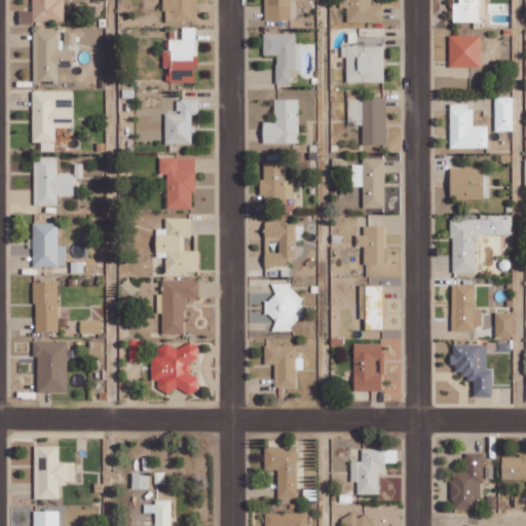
[(32,21),(63,22),(63,0),(32,0),(32,12),(32,21)]
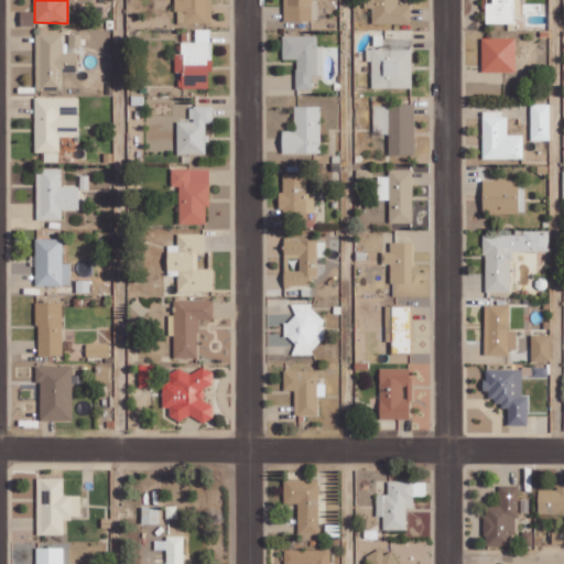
[(176,0),(176,22),(212,23),(212,0),(176,0)]
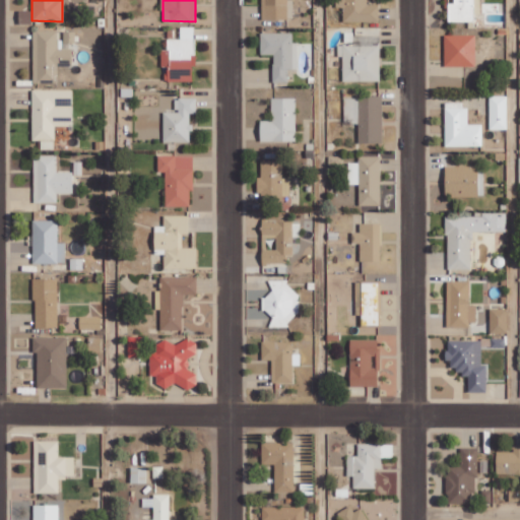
[(261,0),(262,20),(287,21),(287,0),(261,0)]
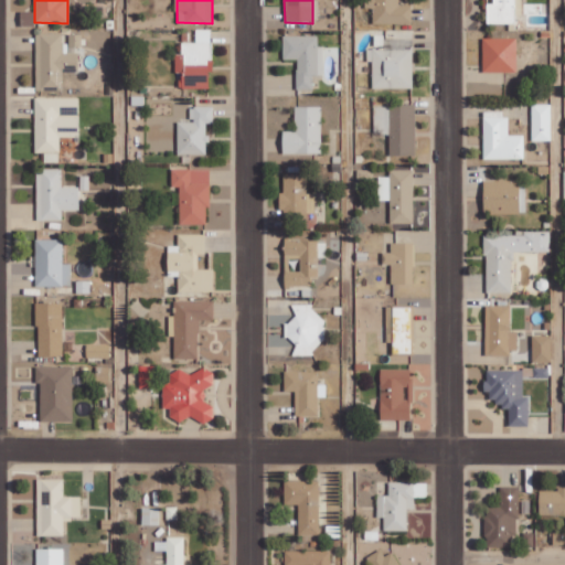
[(400,0),(365,0),(365,8),(373,8),(374,24),(412,24),(412,6),(400,6),(400,0)]
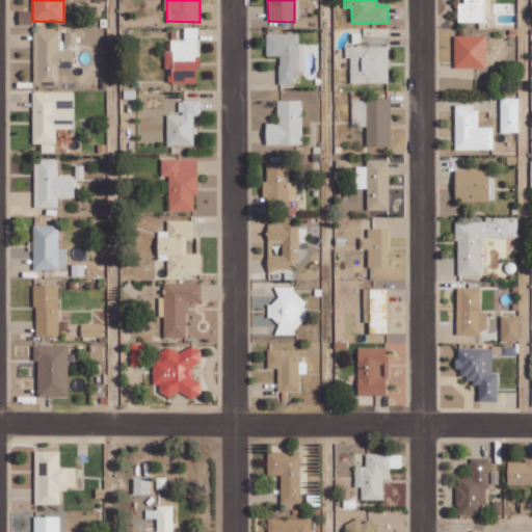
[(200,27),(184,28),(184,41),(171,41),(171,51),(165,51),(165,68),(173,68),(173,84),(197,83),(197,57),(200,57),(200,27)]
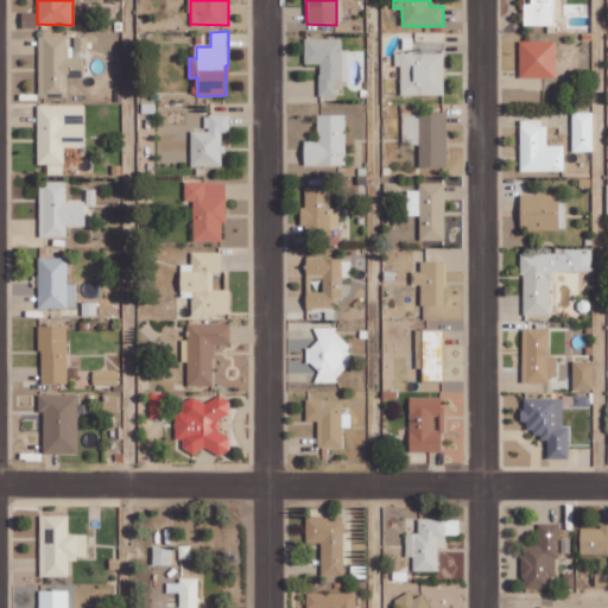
[(39,97),(68,97),(68,77),(84,77),(83,50),(88,50),(88,37),(75,37),(75,46),(68,46),(68,36),(38,37),(39,97)]
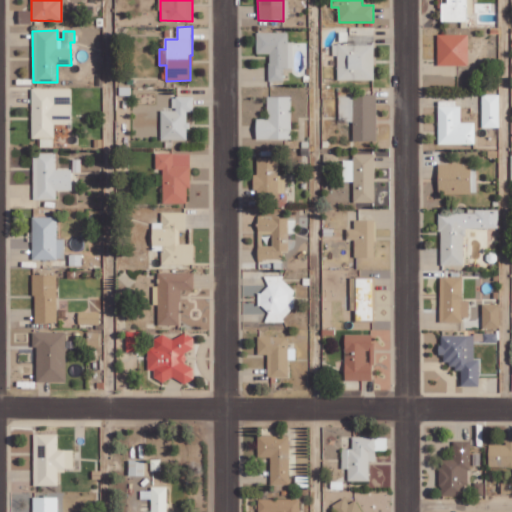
[(288,33),(257,33),(257,54),(269,54),(269,81),(285,81),(285,68),(292,68),(292,42),(288,42),(288,33)]
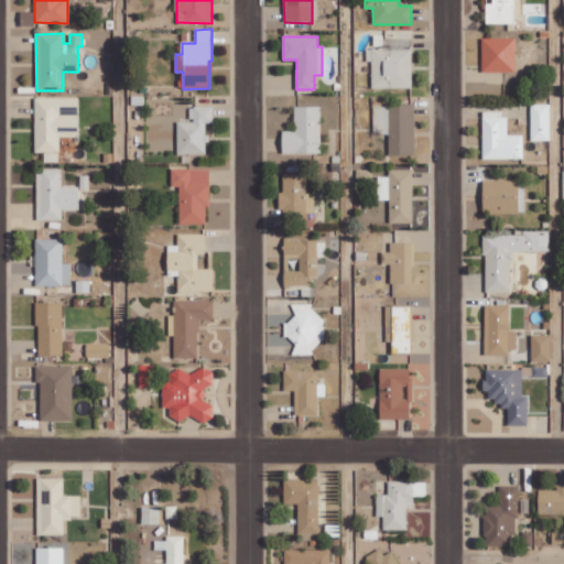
[(372,88),(412,88),(412,38),(373,38),(373,49),(367,49),(367,62),(372,62),(372,88)]
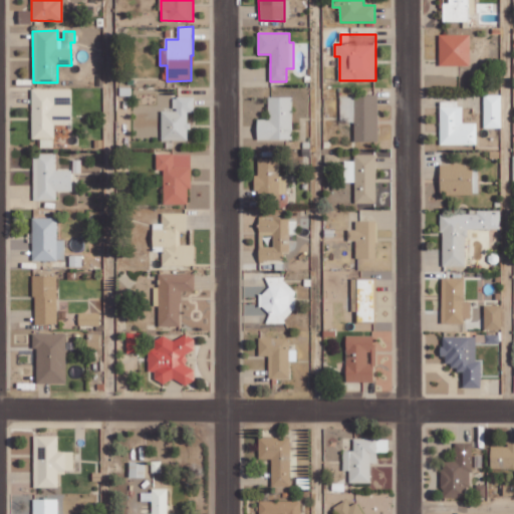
[(471,34),(440,35),(440,65),(471,65),(471,34)]
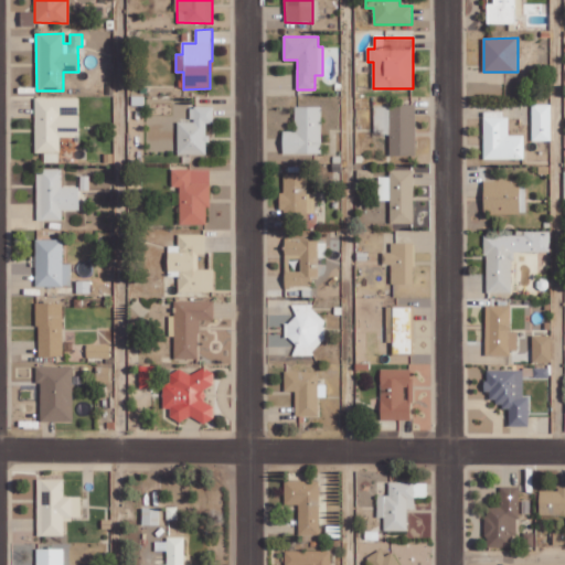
[(80,97),(34,98),(35,153),(44,153),(44,162),(60,162),(60,137),(80,137),(80,97)]
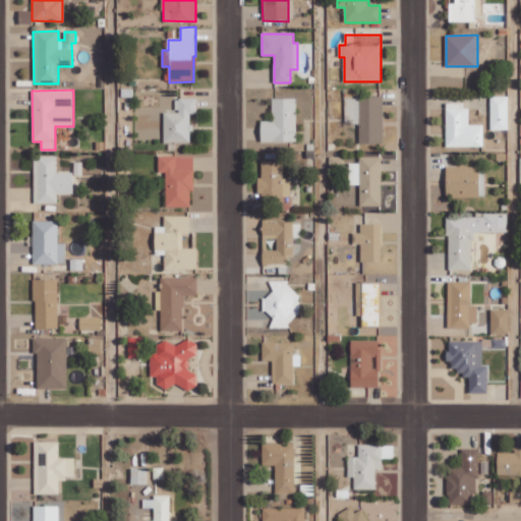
[(508,130),(509,97),(490,96),(490,129),(508,130)]
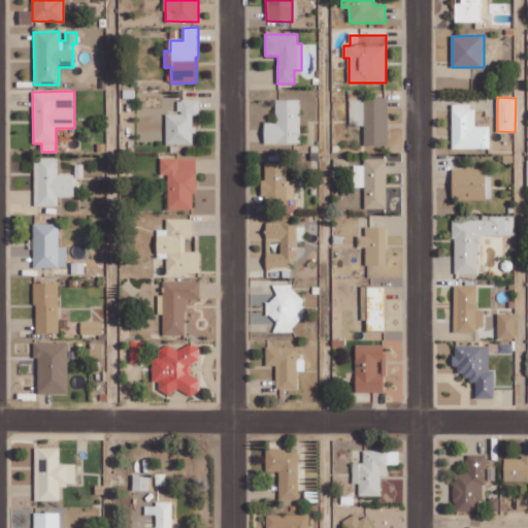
[(388,98),(350,99),(350,125),(364,125),(365,145),(389,145),(388,98)]
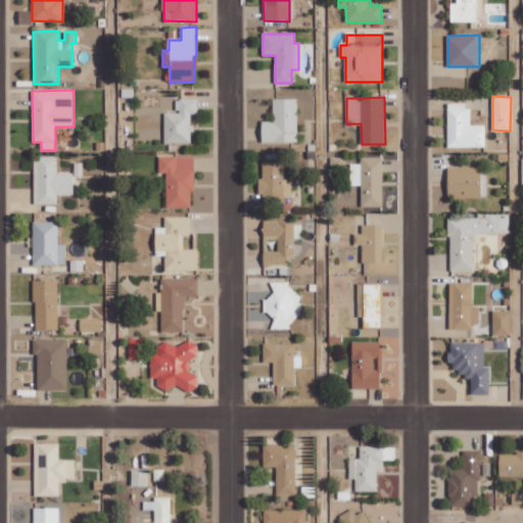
[(297,142),(298,99),(273,98),(273,122),(262,122),(262,142),(297,142)]
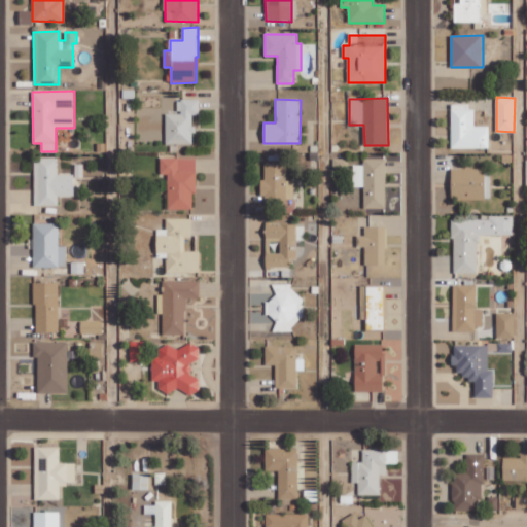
[(200,100),(178,100),(178,113),(166,113),(167,144),(194,144),(194,115),(200,114),(200,100)]
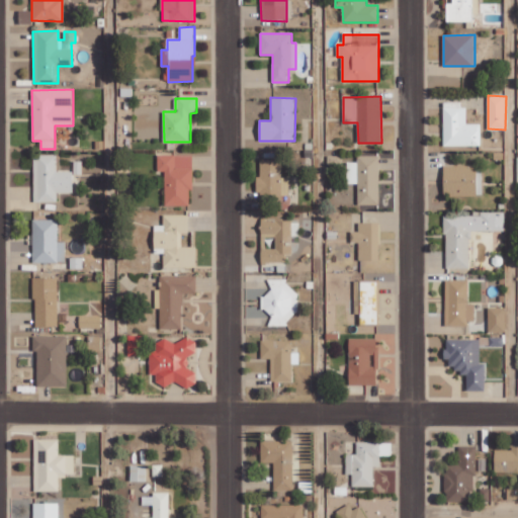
[(443,107),(444,146),(481,146),(481,123),(467,123),(467,107),(443,107)]
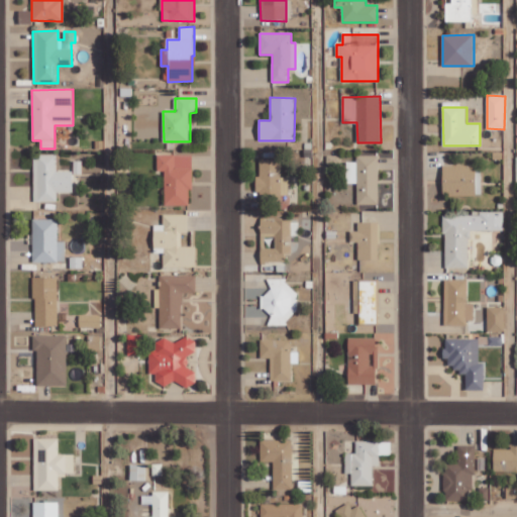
[(58,201),(58,193),(79,192),(79,183),(73,183),(73,171),(57,171),(57,154),(33,154),(34,202),(58,201)]
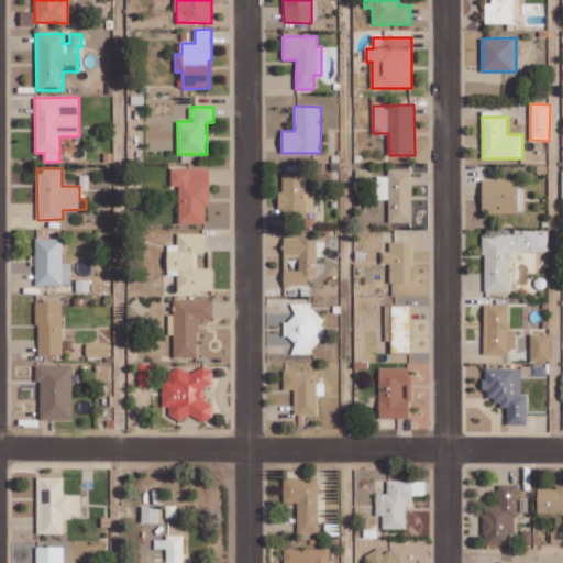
[(209,168),(172,169),(172,187),(179,186),(179,223),(206,223),(206,207),(210,207),(209,168)]
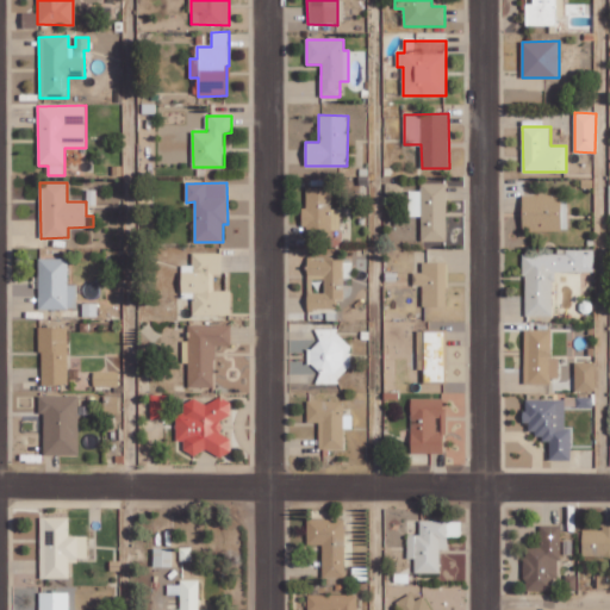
[(447,185),(422,185),(422,191),(409,191),(410,217),(422,217),(422,242),(447,241),(447,185)]
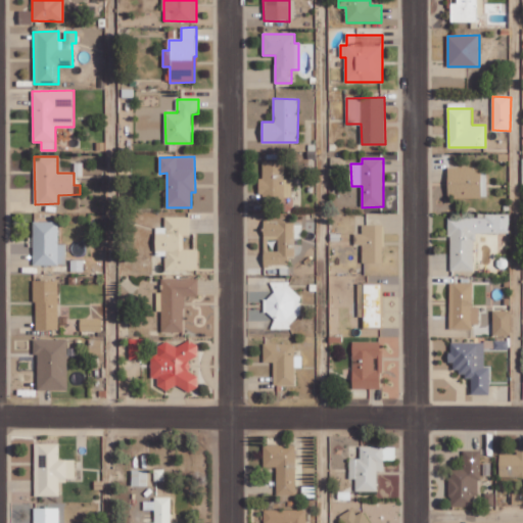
[(262,198),(291,197),(291,179),(284,179),(284,160),(260,161),(262,198)]
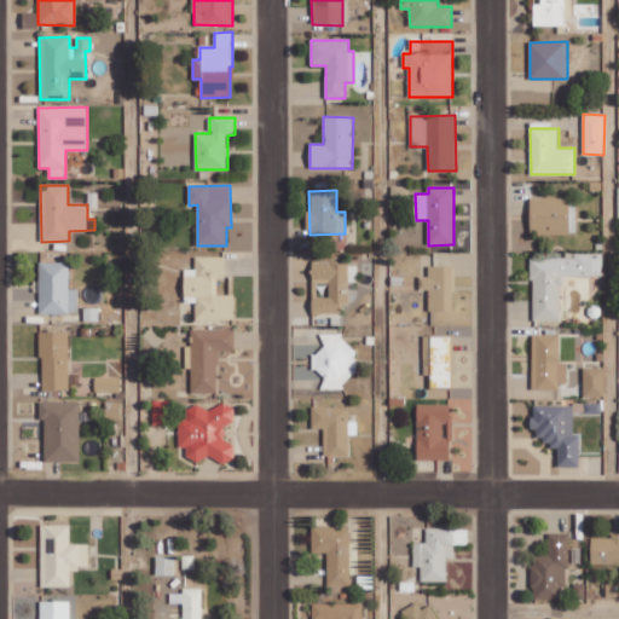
[(531,233),(576,233),(576,198),(531,198),(531,233)]
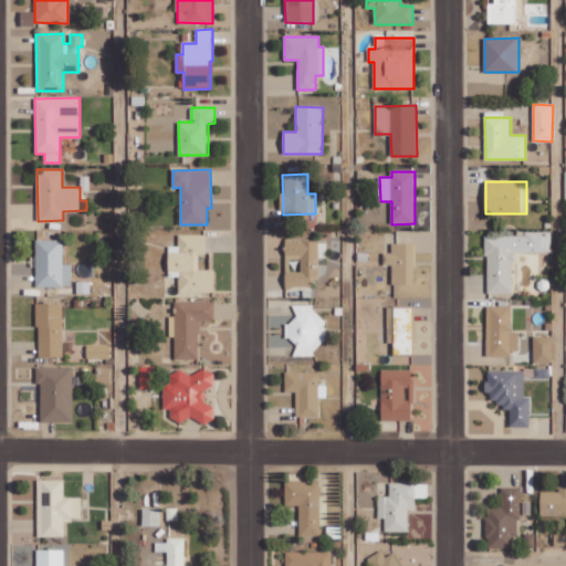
[(514,293),(513,253),(551,252),(551,232),(516,232),(516,236),(486,236),(488,293),(514,293)]
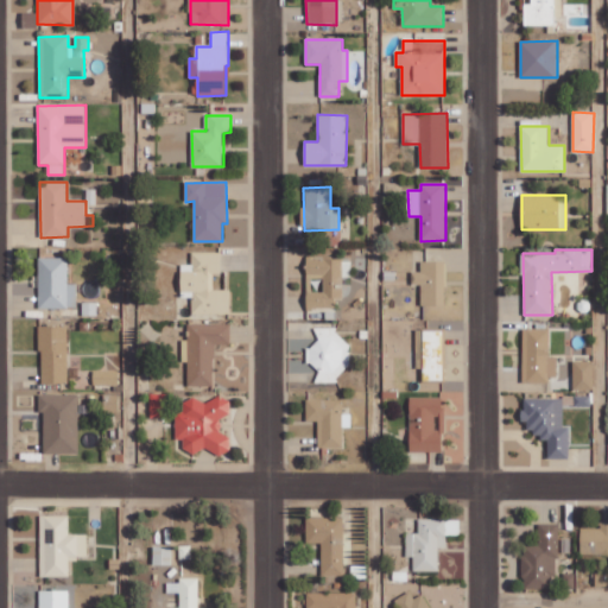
[(222,252),(191,252),(191,265),(181,265),(181,298),(191,298),(192,315),(230,314),(230,290),(214,290),(214,274),(222,274),(222,252)]
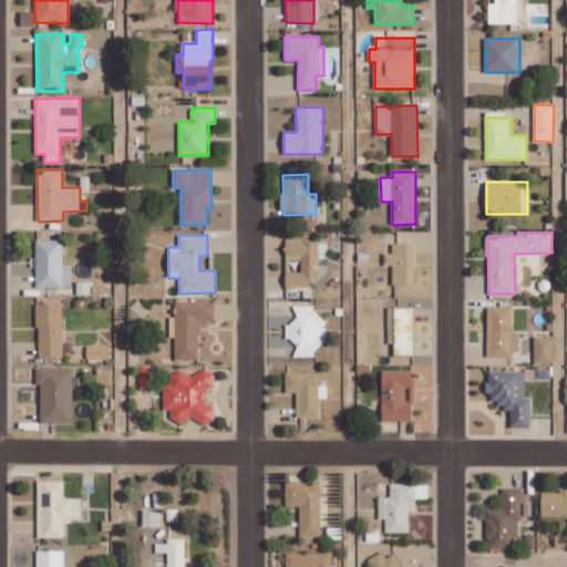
[(35,287),(71,288),(71,265),(63,265),(63,240),(37,240),(35,287)]
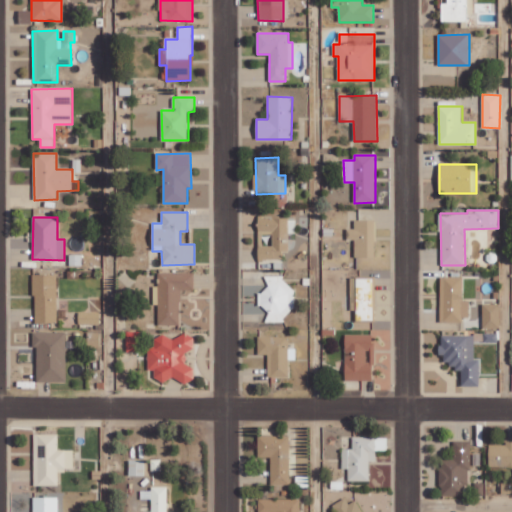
[(259,246),(259,261),(282,261),(283,252),(288,252),(289,233),(296,233),(296,219),(259,218),(258,234),(273,235),(272,246),(259,246)]
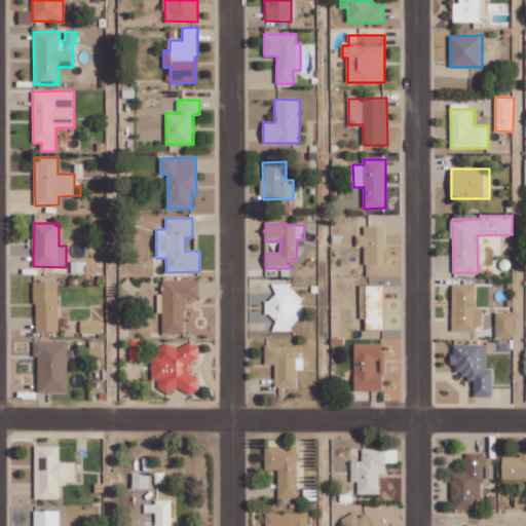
[(365,264),(384,265),(385,227),(365,226),(365,235),(357,235),(357,247),(365,247),(365,264)]
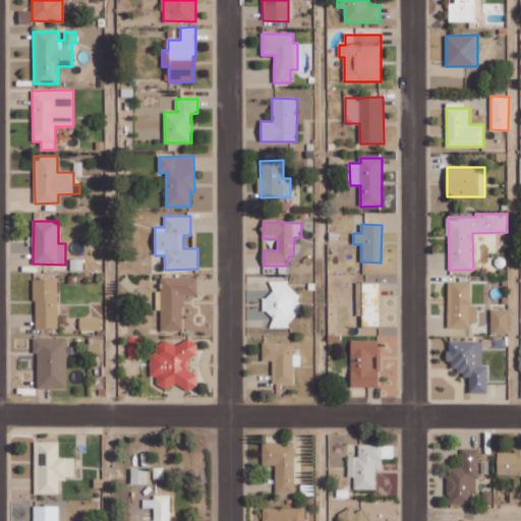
[(183,331),(183,297),(196,297),(196,278),(161,278),(161,292),(157,292),(157,310),(161,310),(161,331),(183,331)]
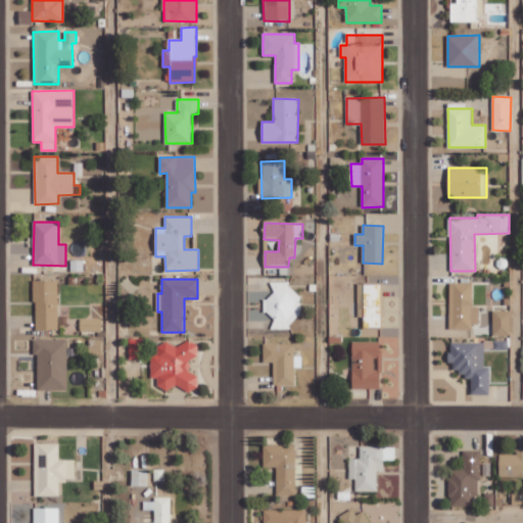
[(57,330),(58,281),(35,281),(35,330),(57,330)]
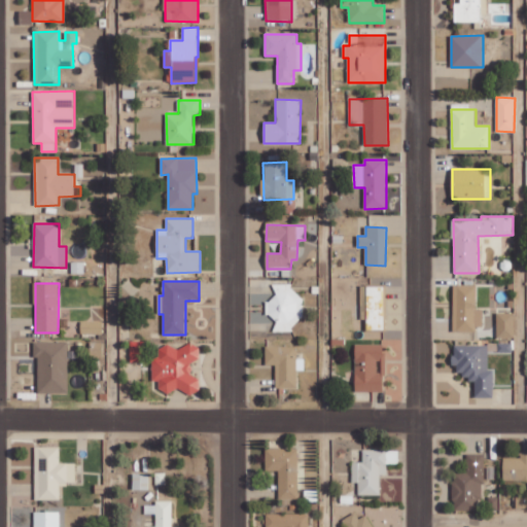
[(275,331),(300,331),(299,284),(275,284),(275,300),(266,300),(267,317),(275,317),(275,331)]
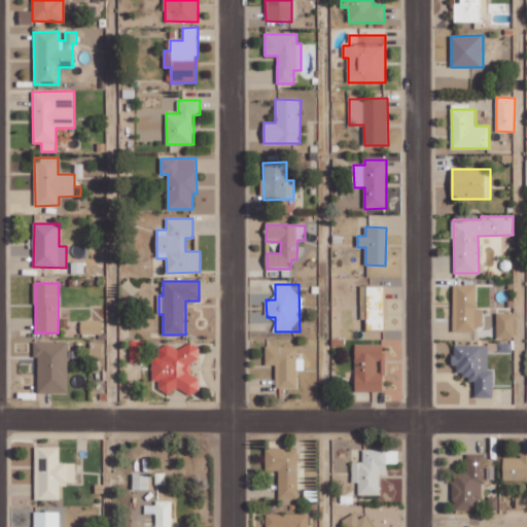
[(483,326),(483,309),(476,309),(477,285),(454,285),(453,330),(476,331),(476,326),(483,326)]
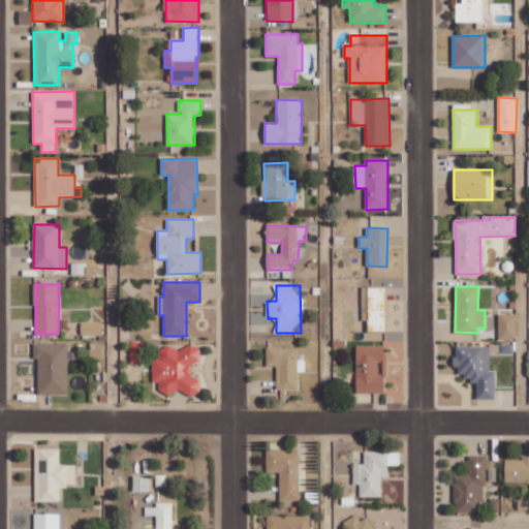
[(385,287),(362,288),(363,320),(368,320),(369,332),(386,332),(385,287)]
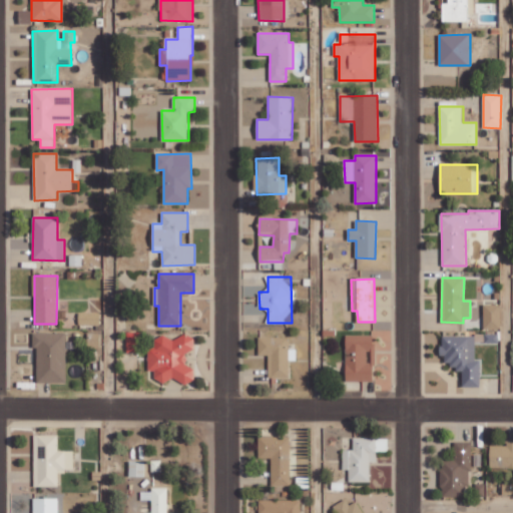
[(501,329),(501,305),(483,305),(484,329),(501,329)]
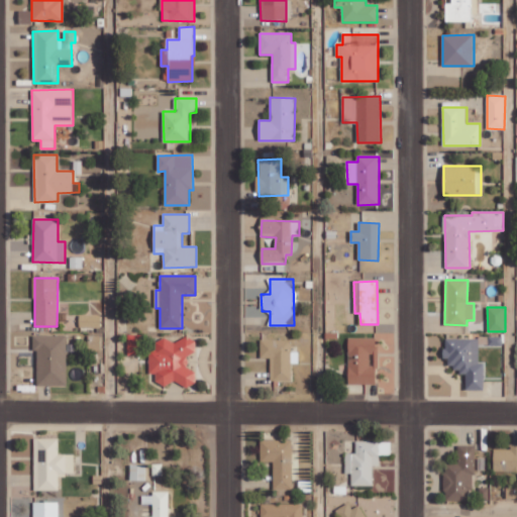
[(100,315),(80,315),(80,328),(101,327),(100,315)]
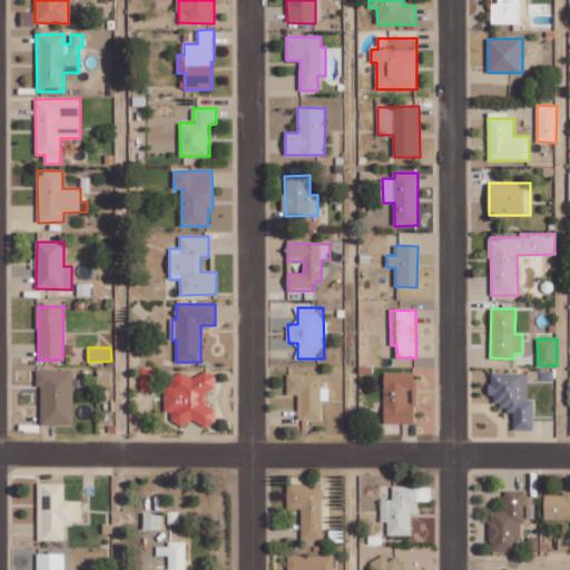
[(156,391),(156,369),(141,370),(141,392),(156,391)]
